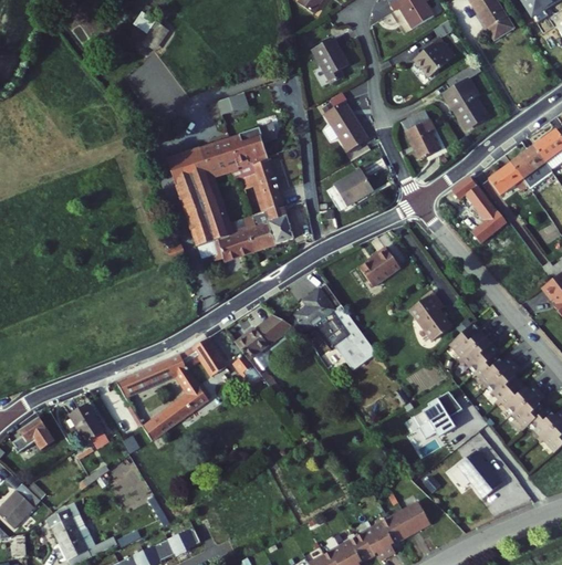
[(297,0),(310,9),(315,0),(297,0)]
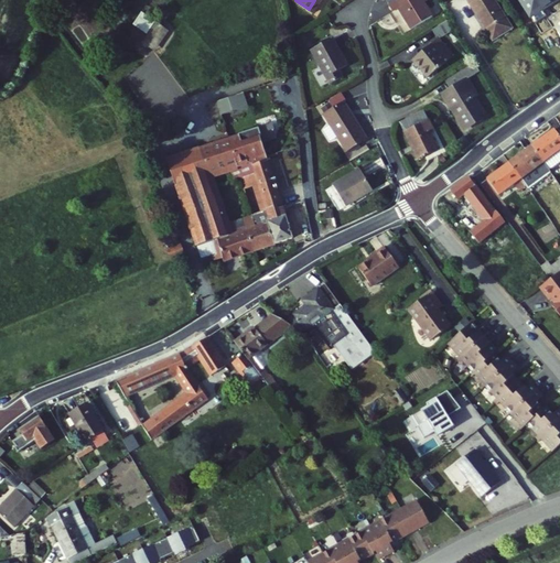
[(406,18),(410,25),(431,12),(423,0),(387,0),(392,8),(400,3),(408,17),(406,18)]
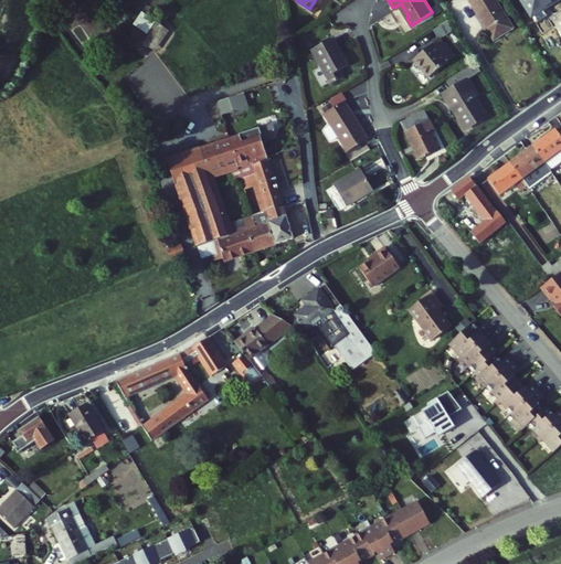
[(469,0),(477,12),(479,10),(495,35),(512,24),(497,0),(469,0)]
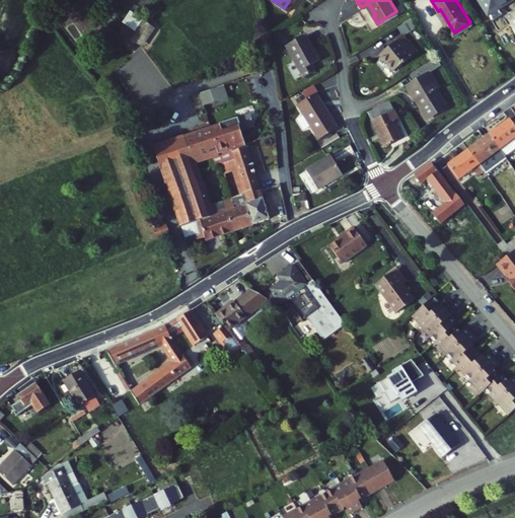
[(477,0),(490,19),(500,13),(495,6),(505,0),(477,0)]
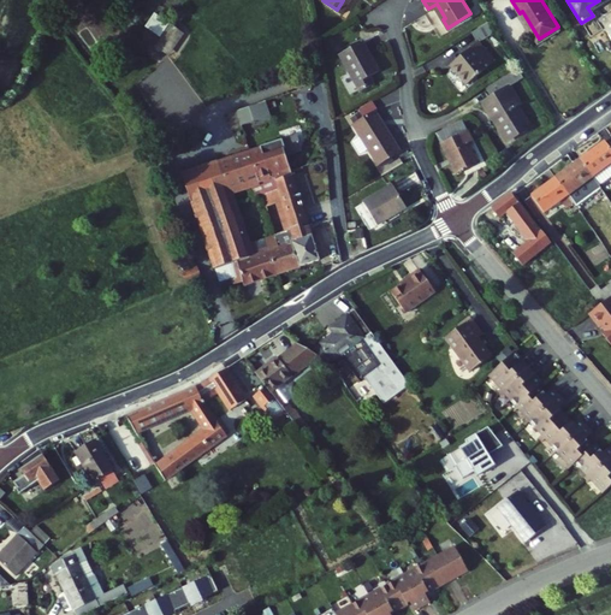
[(422,16),(434,35),(440,30),(427,12),(422,16)]
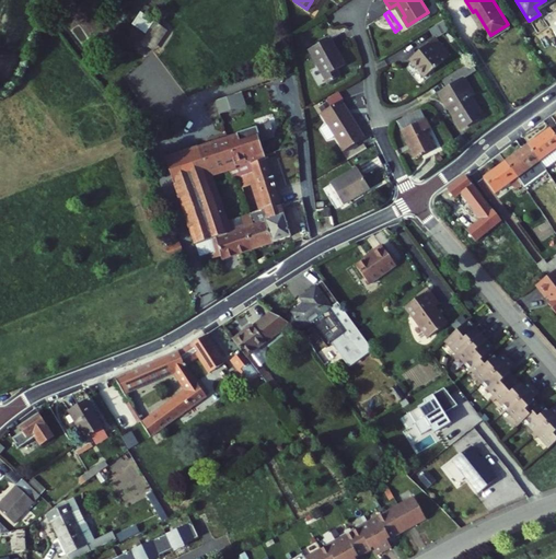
[(128,24),(142,34),(150,22),(137,12),(128,24)]
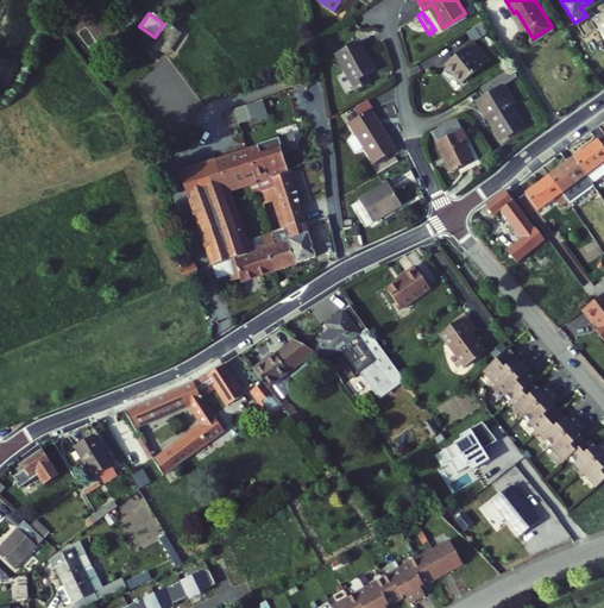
[(488,27),(482,18),(464,29),(469,37),(472,35),(473,37),(488,27)]
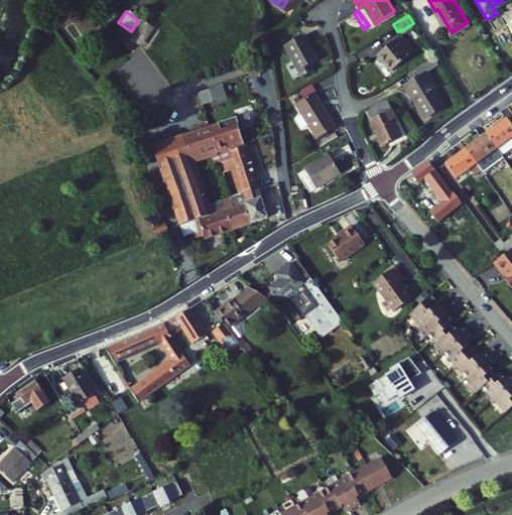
[(281,42),(299,74),(311,67),(307,58),(313,55),(300,32),(281,42)]
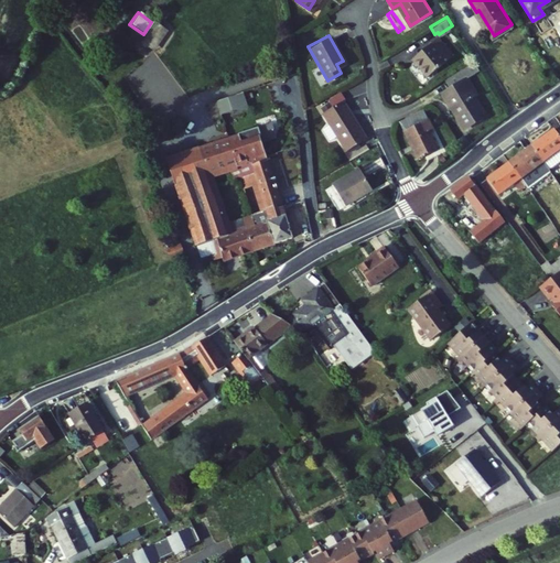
[(410,56),(424,74),(450,54),(435,36),(410,56)]
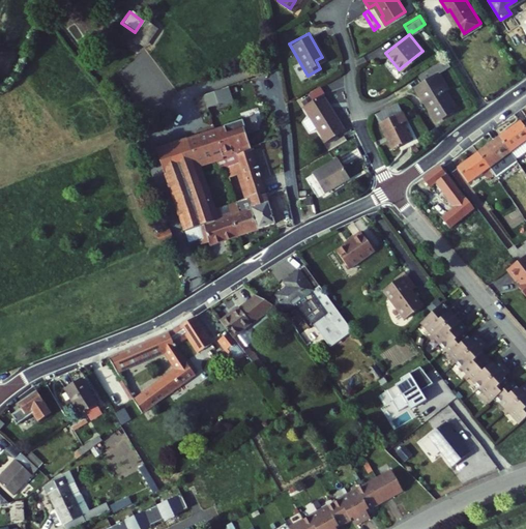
[(415,85),(436,120),(457,108),(445,89),(450,86),(440,69),(415,85)]
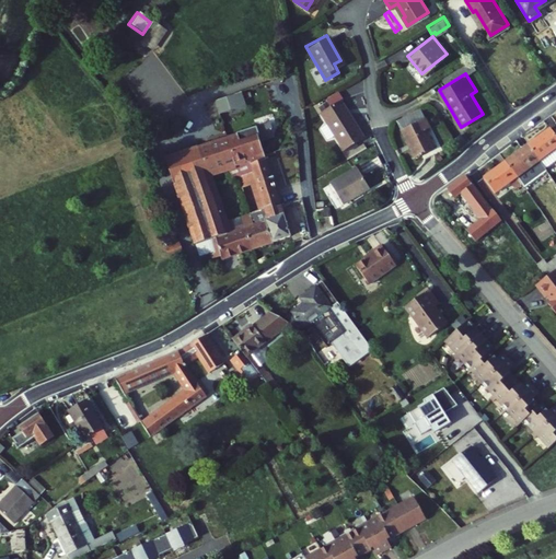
[(340,102),(343,101),(339,93),(327,100),(328,102),(320,107),(323,113),(340,102)]
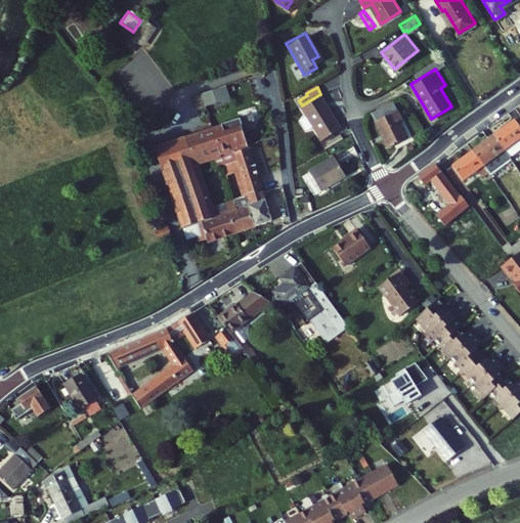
[(211,90),(190,96),(195,110),(215,102),(211,90)]
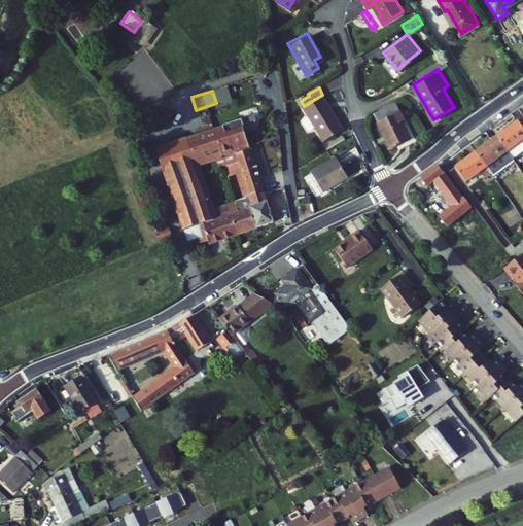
[(303,106),(323,141),(341,131),(320,96),(304,106),(303,106)]
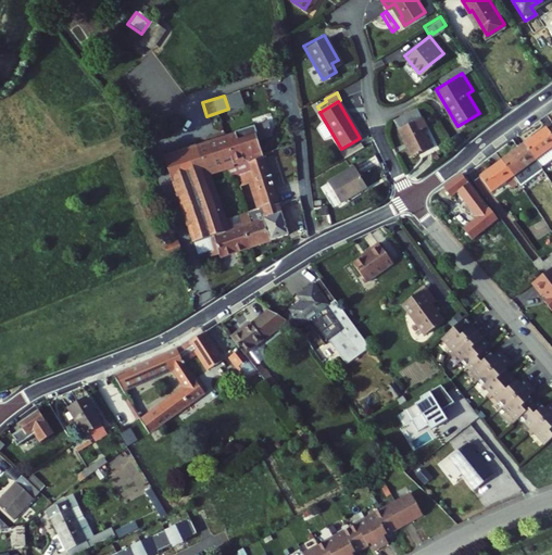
[(393,116),(415,152),(434,141),(423,123),(427,121),(417,102),(393,116)]
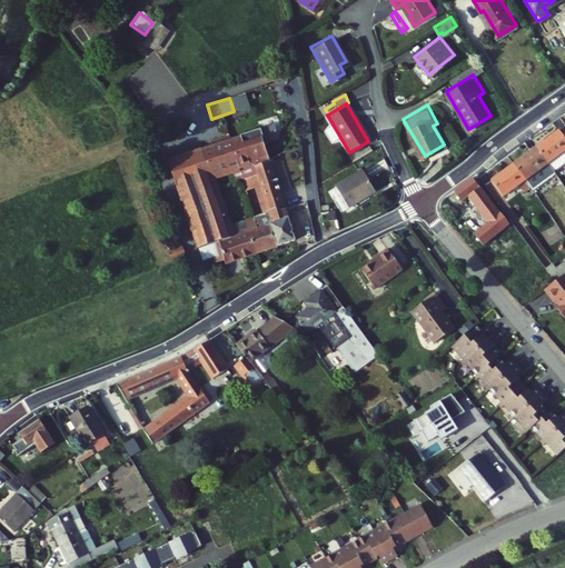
[(258,130),(214,146),(222,172),(233,170),(268,158),(258,130)]
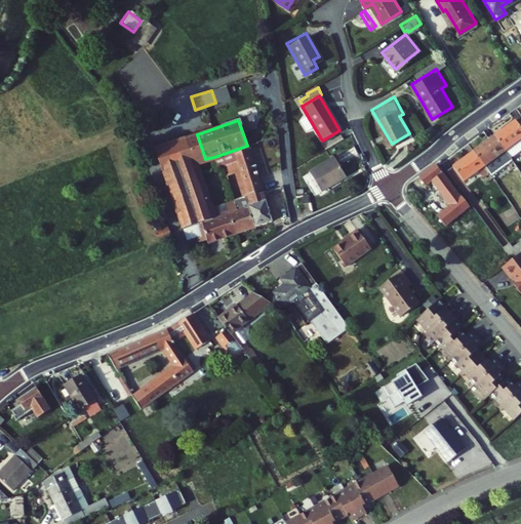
[(520,151),(520,124),(517,127),(514,123),(493,137),(510,160),(520,151)]
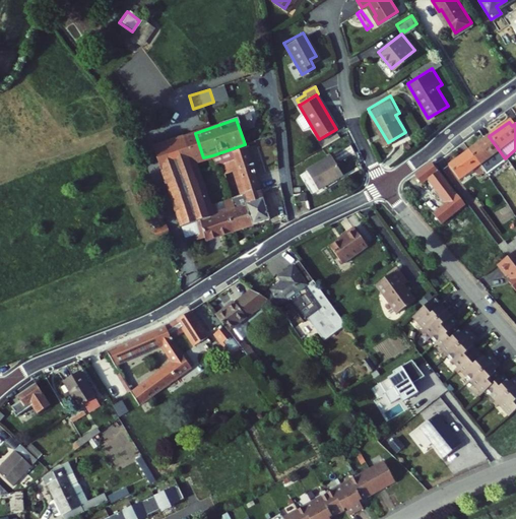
[(203,157),(195,133),(154,146),(182,228),(184,226),(195,223),(198,232),(205,230),(206,235),(208,241),(235,232),(231,219),(235,218),(232,209),(237,208),(233,198),(209,206),(194,160),(203,157)]
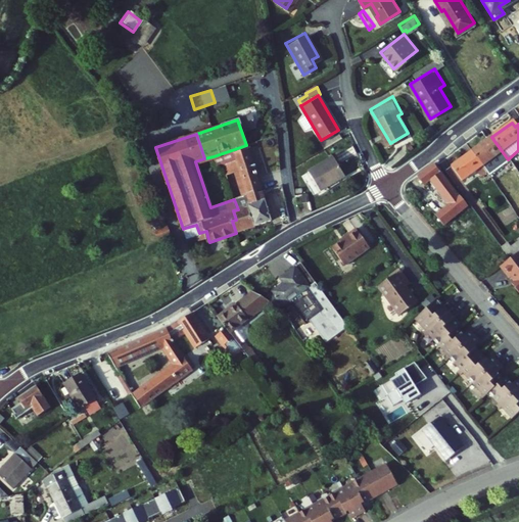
[(487,174),(508,159),(491,137),(471,151),(481,167),(487,174)]
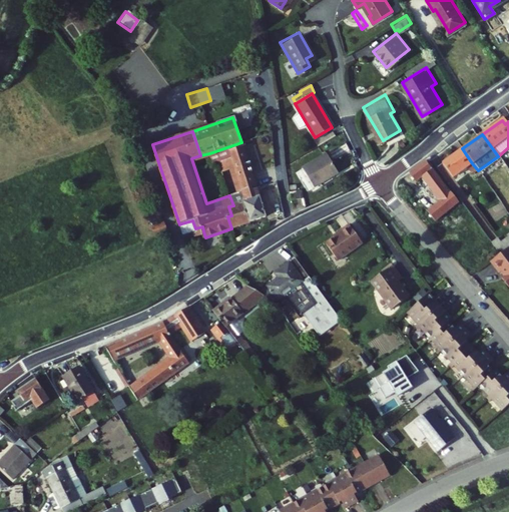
[(256,185),(241,142),(209,153),(212,163),(218,161),(222,172),(229,169),(237,193),(242,191),(241,190),(256,185)]
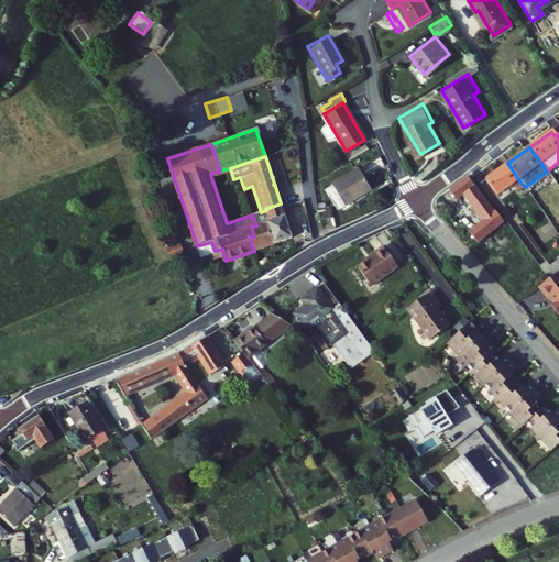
[(495,196),(518,179),(507,163),(484,179),(495,196)]
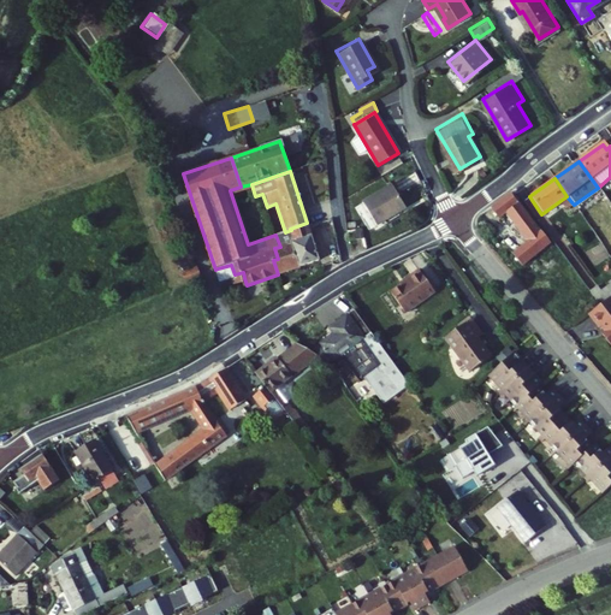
[(362,203),(377,228),(405,211),(391,187),(362,203)]
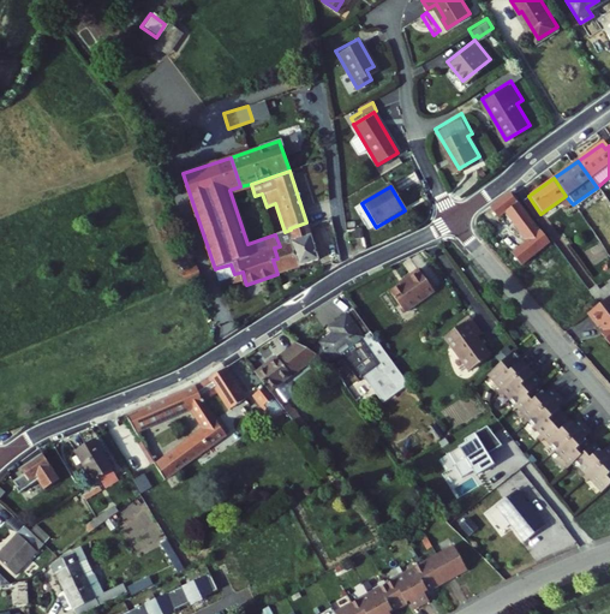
[(526,269),(555,248),(510,189),(491,203),(501,216),(508,212),(526,234),(510,248),(526,269)]
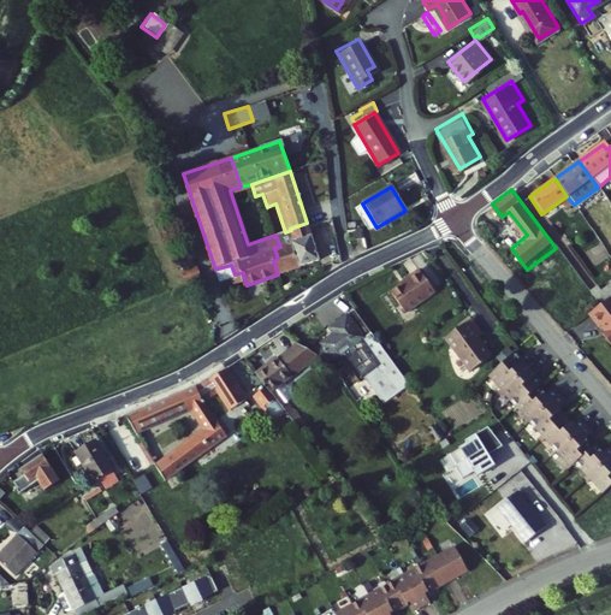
[(285,232),(276,235),(280,247),(274,248),(278,259),(273,260),(278,275),(320,260),(308,226),(291,231),(291,230),(285,232)]
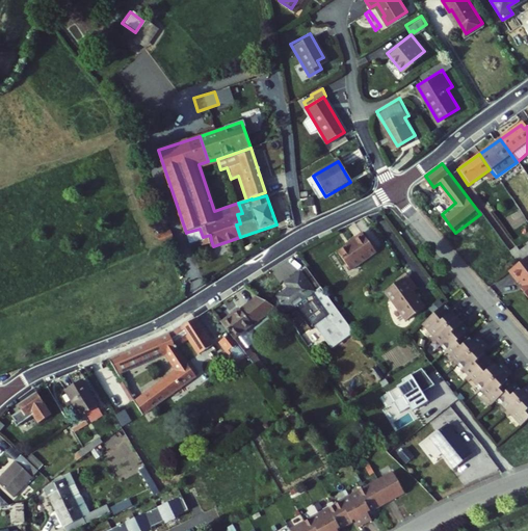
[(176,239),(173,229),(158,233),(162,243),(176,239)]
